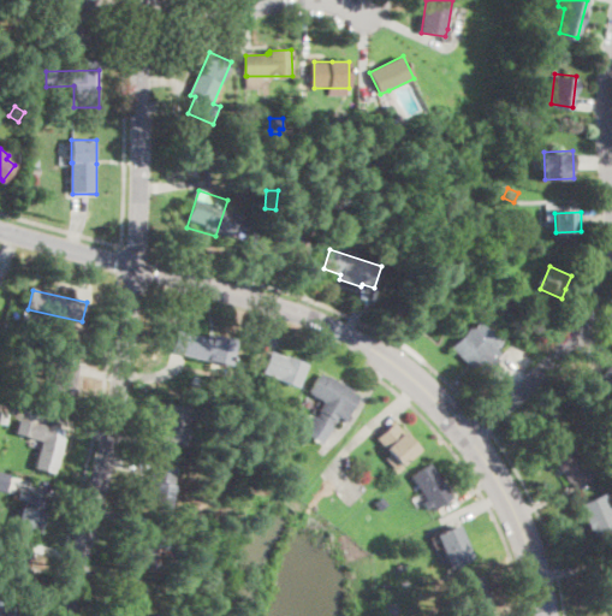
[(494,367),(485,377),(453,345),(480,320),(503,343),(497,348),(503,354),(498,357),(501,361),(494,367)]
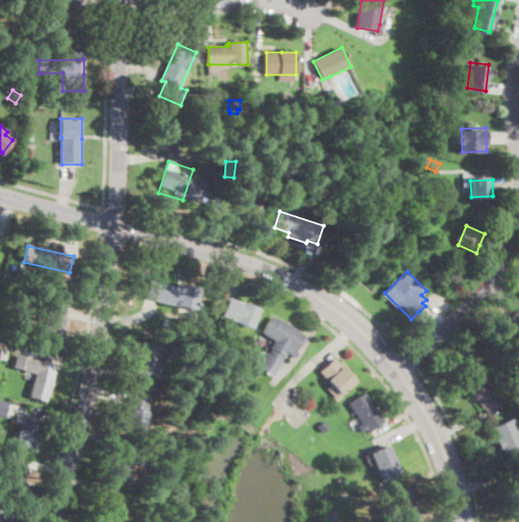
[(198,292),(194,309),(146,298),(150,279),(198,291),(198,292)]
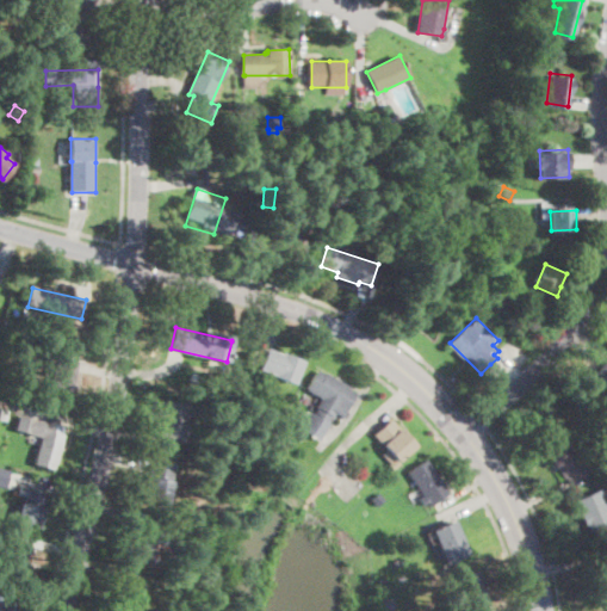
[(271,349),(285,355),(286,352),(307,362),(296,384),(262,369),(271,349)]
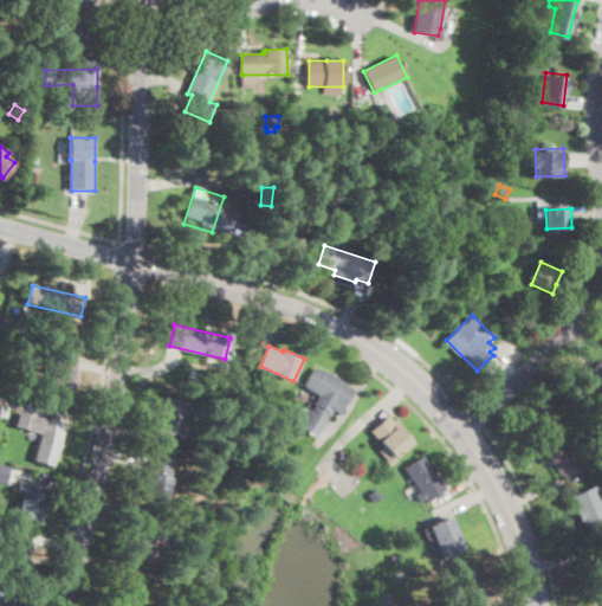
[(601,389),(599,393),(583,379),(601,359),(601,389)]
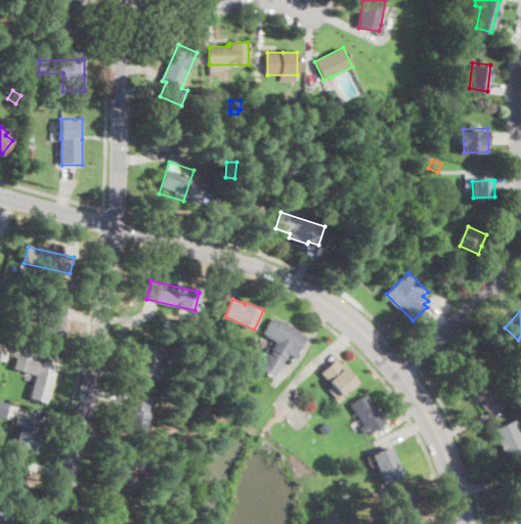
[(275,317),(281,321),(283,319),(303,333),(302,334),(307,338),(295,358),(289,354),(287,358),(285,357),(283,361),(278,359),(271,354),(274,350),(273,349),(277,342),(265,334),(275,317)]
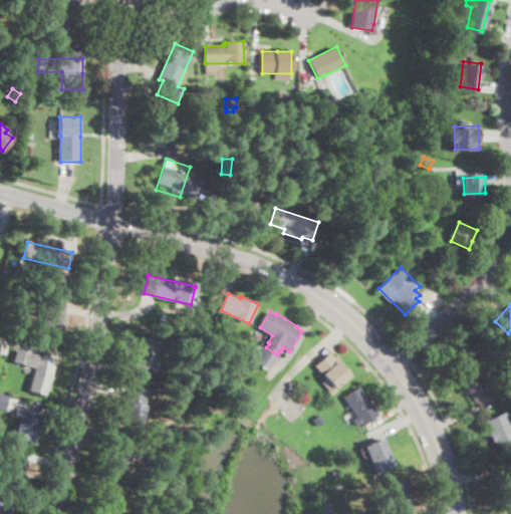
[(159,339),(153,370),(132,365),(139,335),(159,339)]
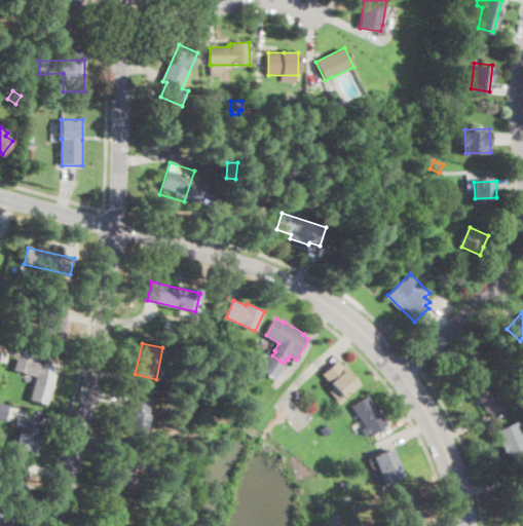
[(9,353),(8,362),(0,361),(2,351),(9,353)]
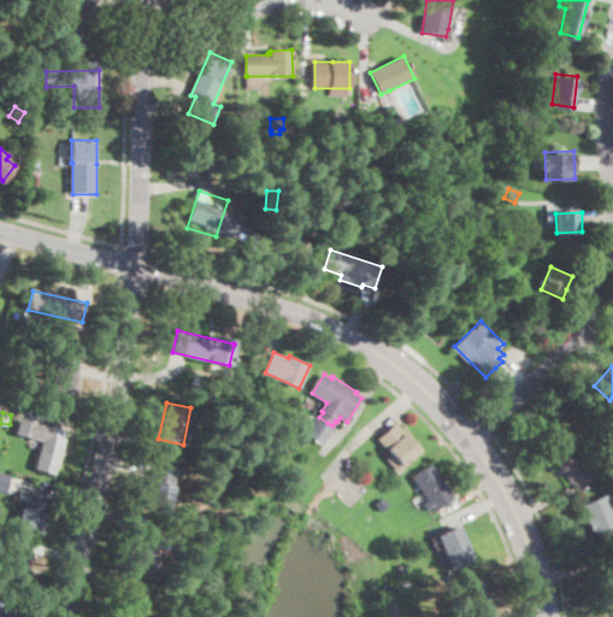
[(64,454),(60,469),(58,469),(56,474),(37,469),(45,441),(17,435),(22,419),(68,432),(66,439),(68,439),(64,454)]
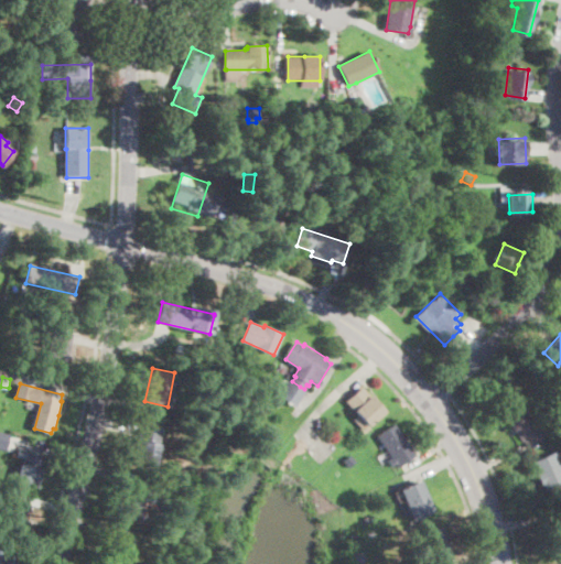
[(369,424),(368,425),(347,401),(364,387),(385,411),(369,424)]
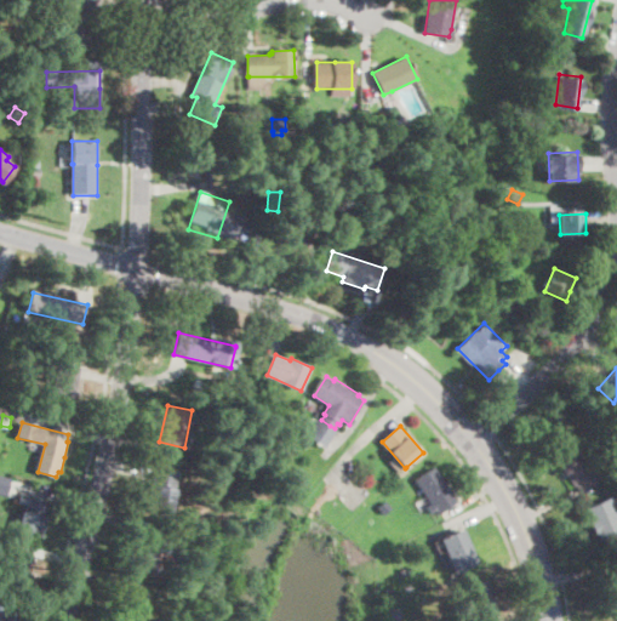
[(593,471),(596,468),(603,478),(581,491),(577,485),(576,486),(560,461),(561,460),(558,454),(575,443),(593,471)]
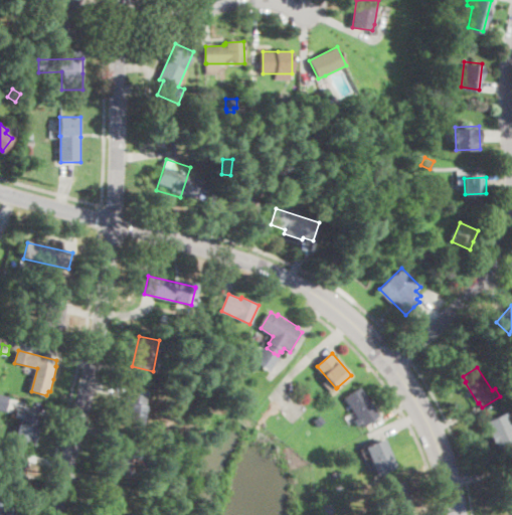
[(506,389),(501,392),(498,387),(503,384),(506,389)]
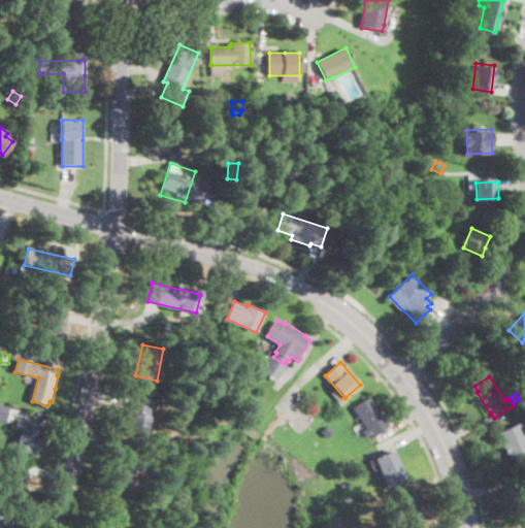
[(391,426),(374,437),(372,434),(368,437),(364,431),(368,429),(354,407),(355,407),(371,396),(391,426)]
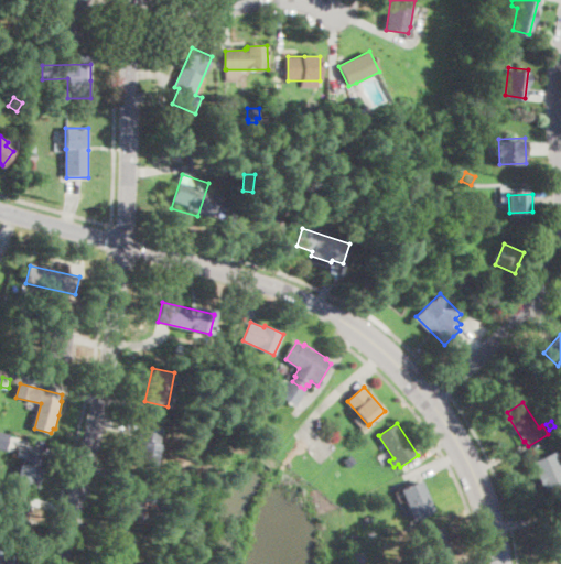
[(157,454),(154,466),(133,463),(140,425),(161,429),(157,454)]
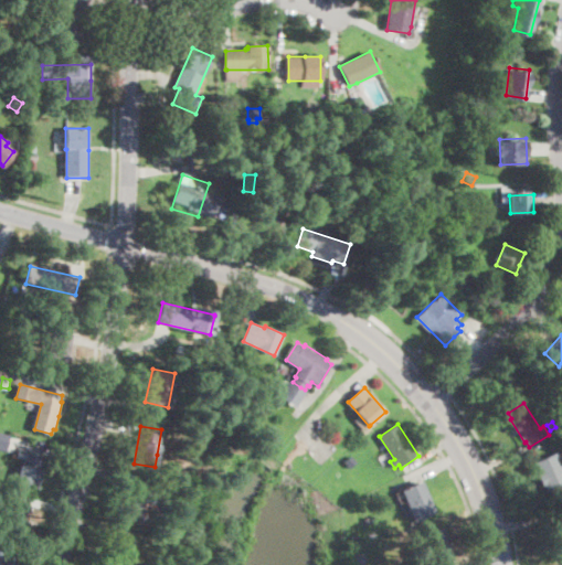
[(11,434),(0,430),(0,448),(8,450),(11,434)]
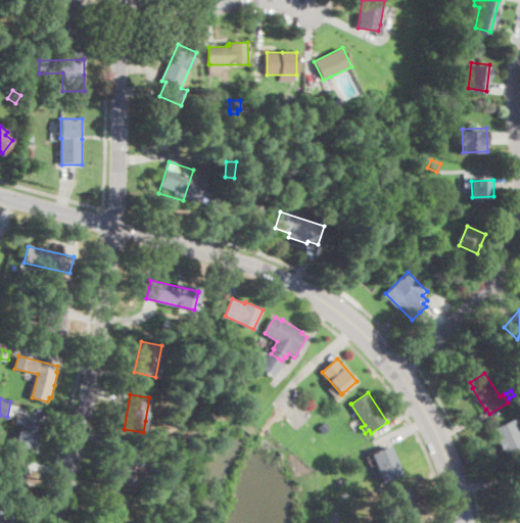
[(43,422),(36,453),(16,447),(20,430),(22,431),(26,418),(43,422)]
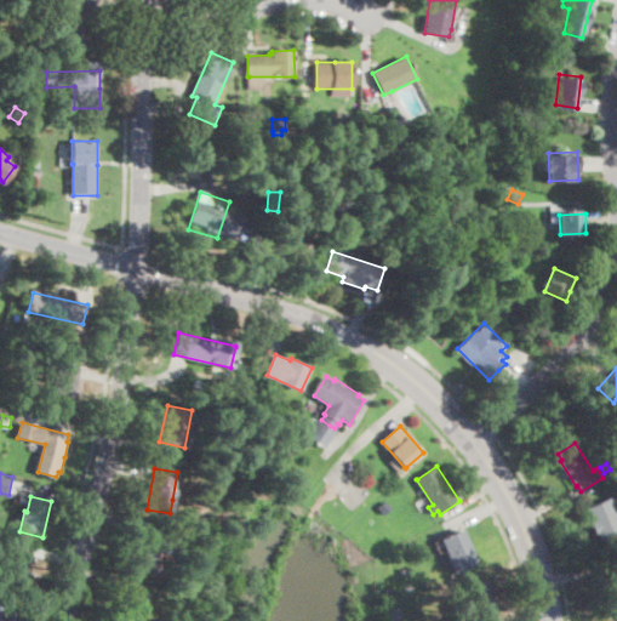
[(616,536),(604,542),(600,534),(598,535),(593,524),(595,523),(588,510),(615,496),(616,500),(616,502),(612,505),(616,514),(616,536)]
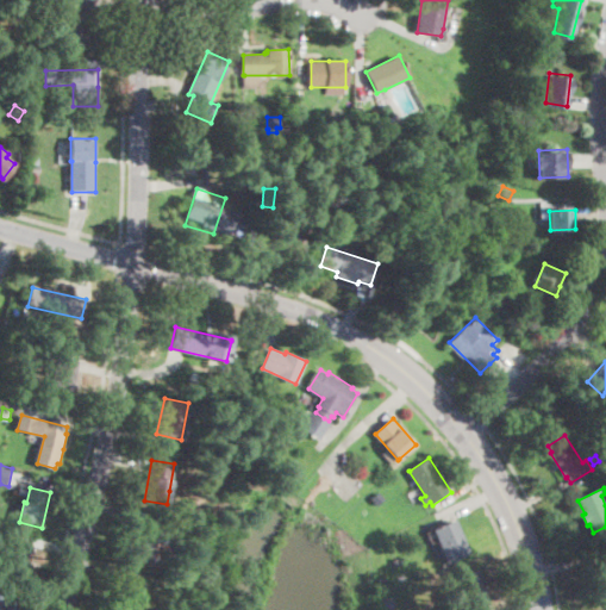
[(468,554),(447,561),(436,528),(456,521),(468,554)]
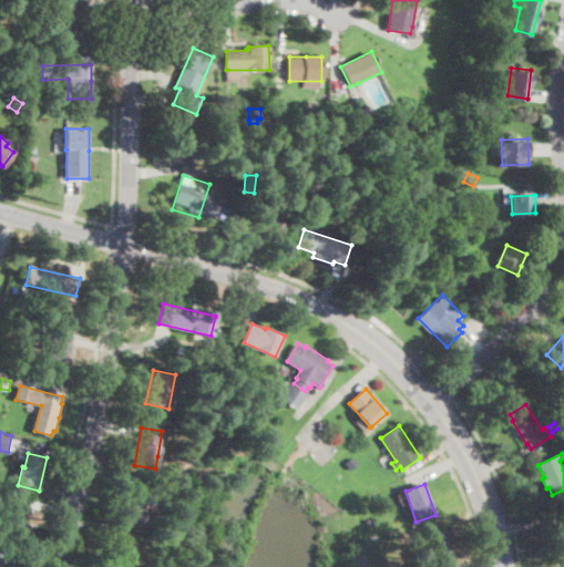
[(31,524),(28,543),(0,537),(0,531),(6,503),(33,508),(31,524)]
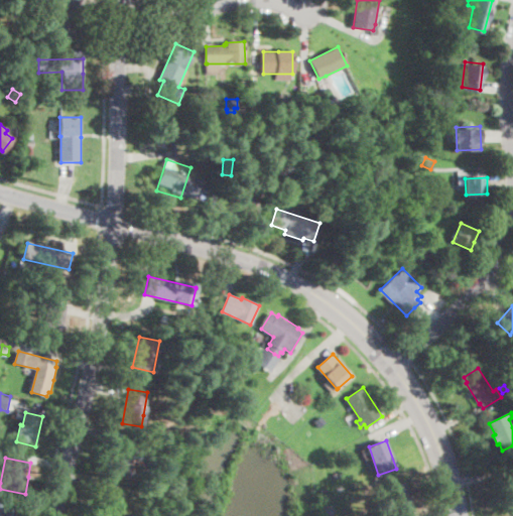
[(150,469),(148,477),(140,475),(142,468),(150,469)]
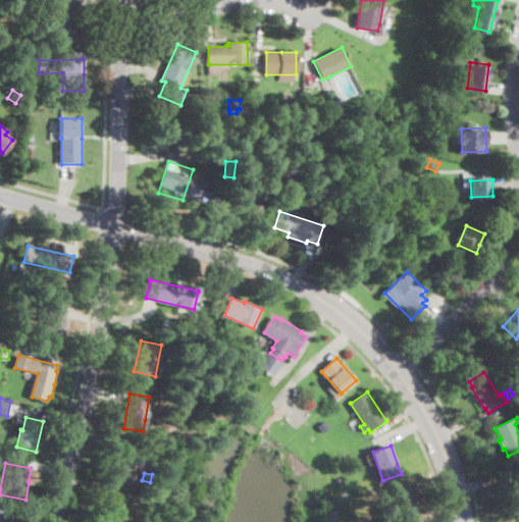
[(339,519),(330,521),(329,512),(338,511),(339,519)]
